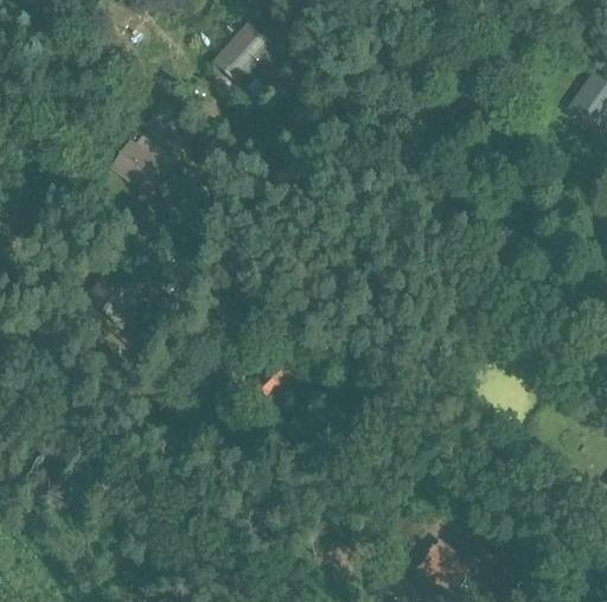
[(43,0),(52,7),(61,12),(69,0),(43,0)]
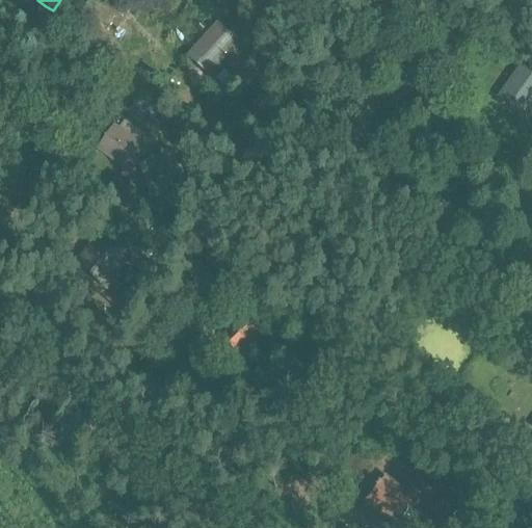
[(234,59),(249,42),(219,16),(186,53),(208,73),(227,52),(234,59)]
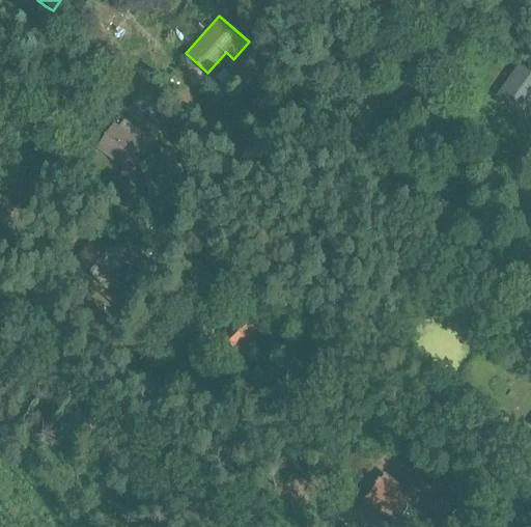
[(523,113),(530,101),(530,70),(519,61),(495,93),(523,113)]
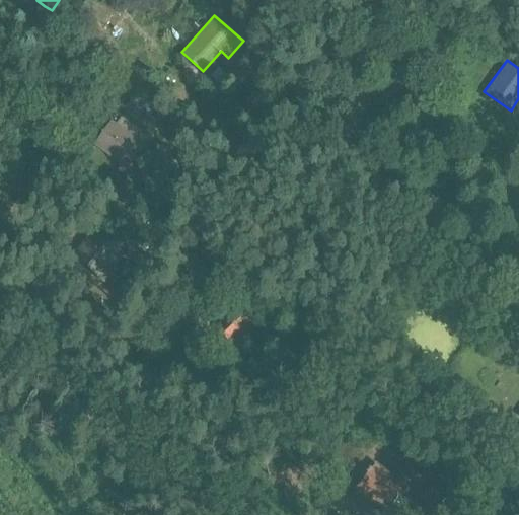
[(135,91),(123,106),(144,122),(155,106),(135,91)]
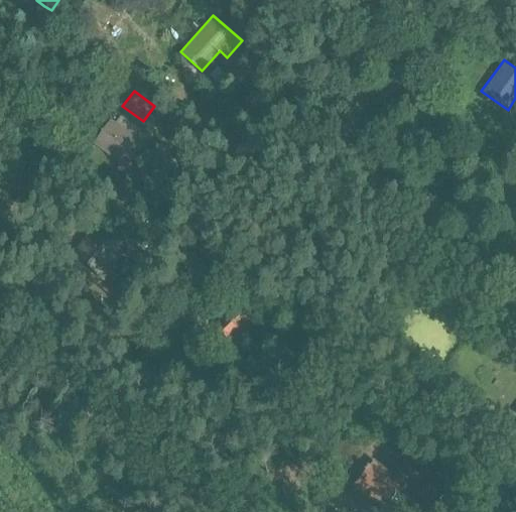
[(110,119),(93,142),(127,166),(144,141),(134,134),(139,127),(121,115),(116,122),(110,119)]
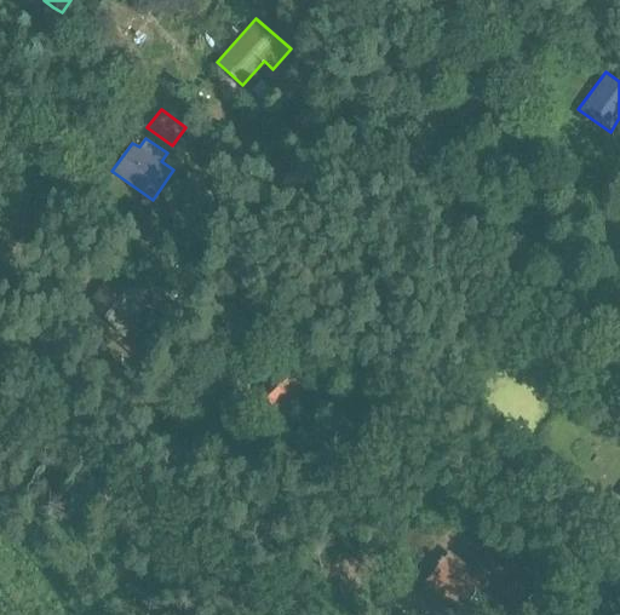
[(91,302),(121,328),(144,302),(114,276),(91,302)]
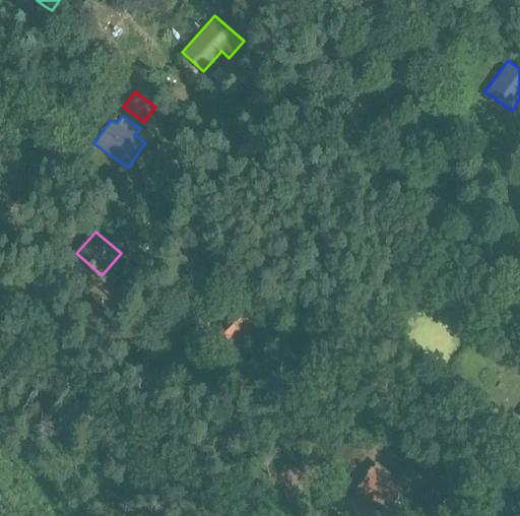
[(234,346),(266,316),(245,295),(212,325),(234,346)]
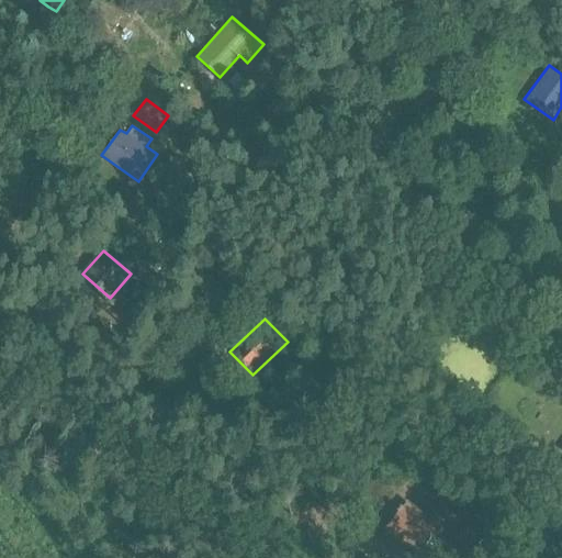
[(407,542),(419,551),(439,528),(406,501),(379,534),(398,551),(407,542)]
